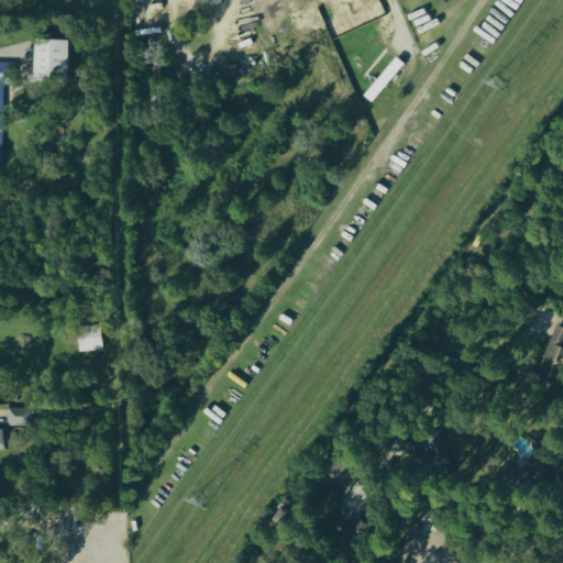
[(69,42),(35,42),(35,79),(62,80),(62,70),(68,70),(69,42)]
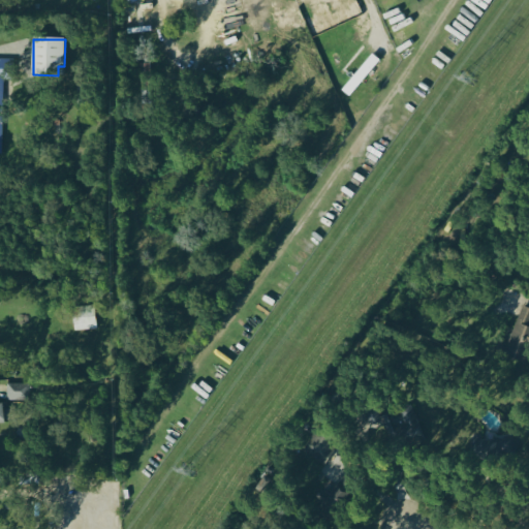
[(349,98),(380,62),(373,56),(342,91),(349,98)]
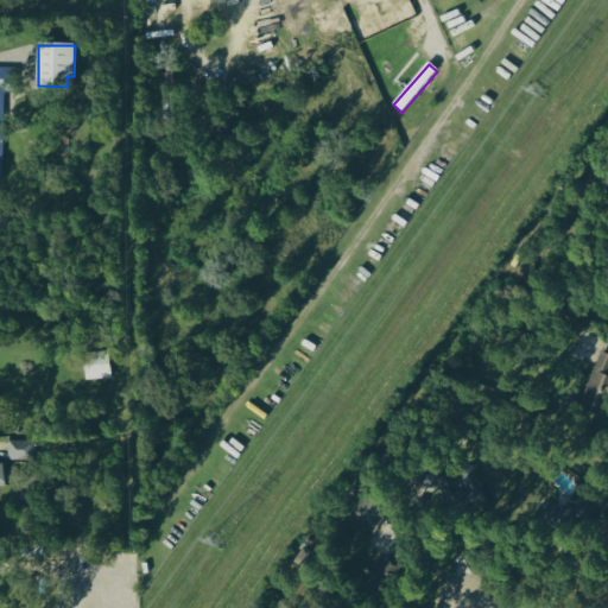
[(0,178),(1,179),(4,94),(13,94),(13,70),(0,69),(0,178)]
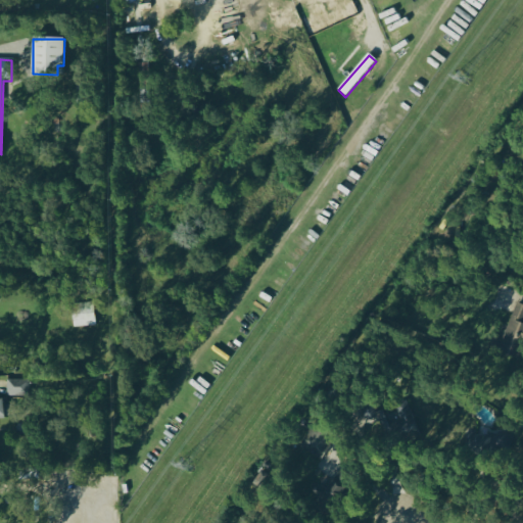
[(522,305),(516,303),(498,354),(522,363),(522,362),(522,305)]
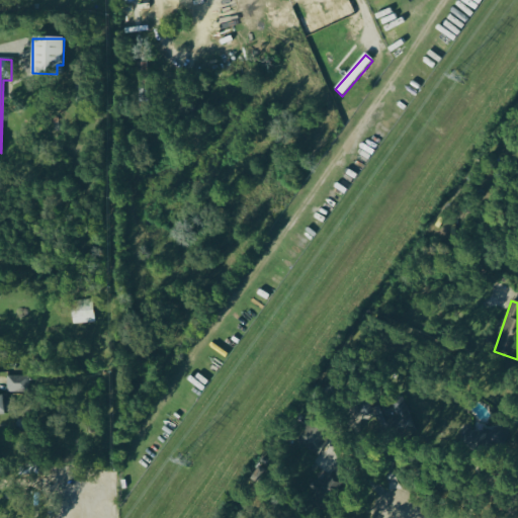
[(94,301),(72,301),(72,325),(94,324),(94,301)]
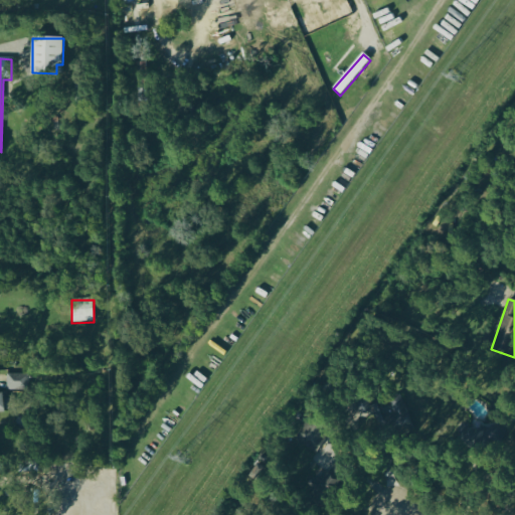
[(29,375),(6,375),(6,391),(29,391),(29,375)]
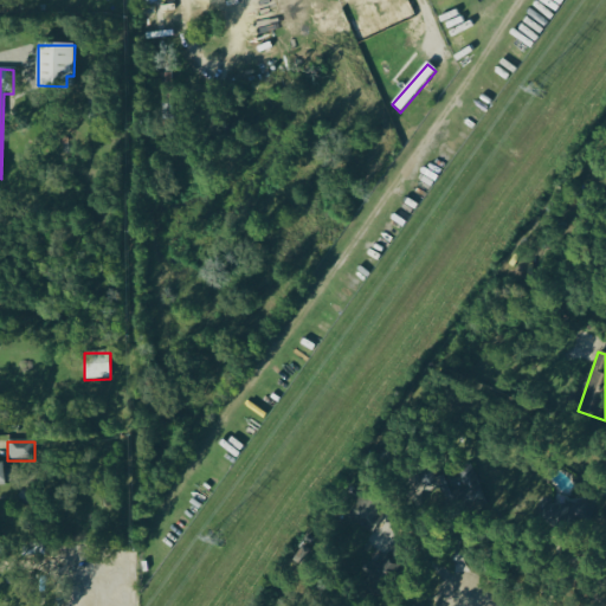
[(388,511),(372,495),(352,514),(367,530),(388,511)]
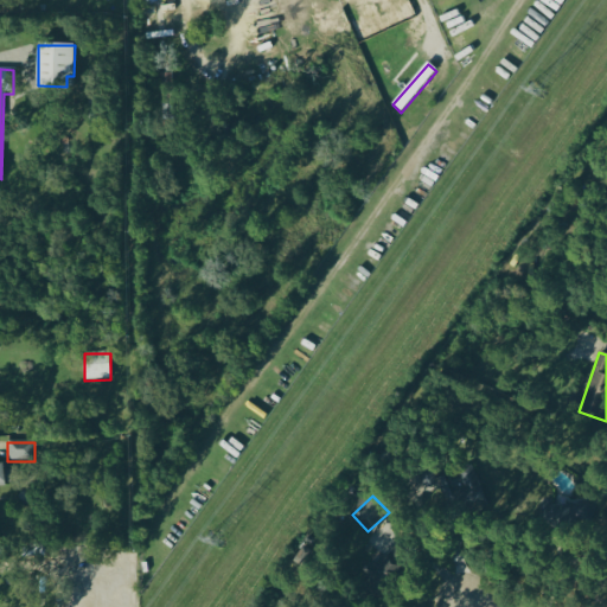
[(566,522),(590,521),(590,508),(566,509),(566,522)]
